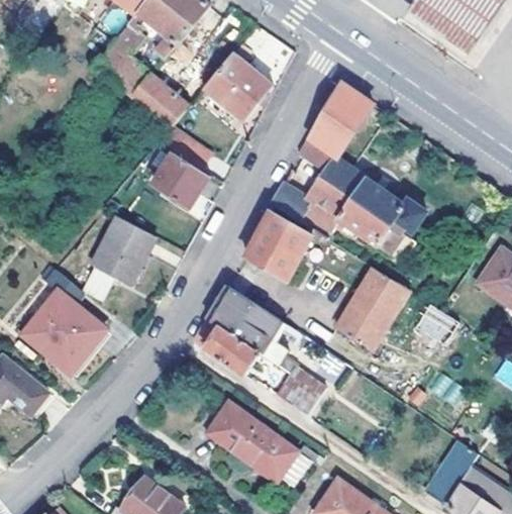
[(89,67),(165,128),(166,127),(184,104),(127,59),(142,39),(135,31),(144,18),(166,36),(155,52),(163,59),(206,4),(201,0),(146,0),(135,13),(112,39),(89,67)]
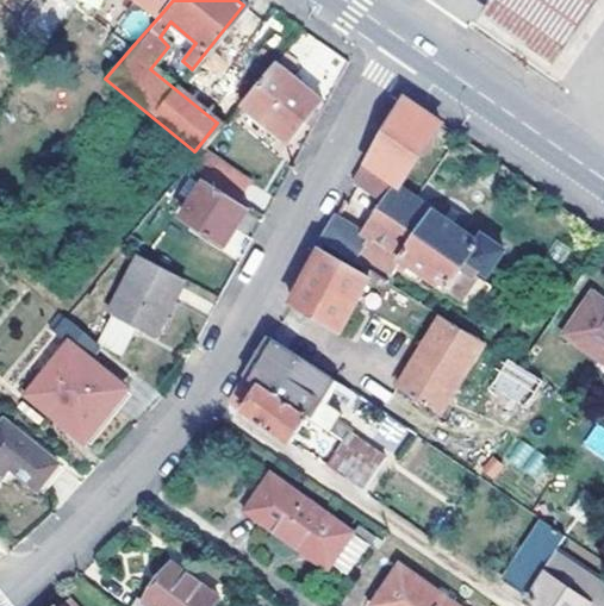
[(139,0),(160,16),(173,0),(139,0)]
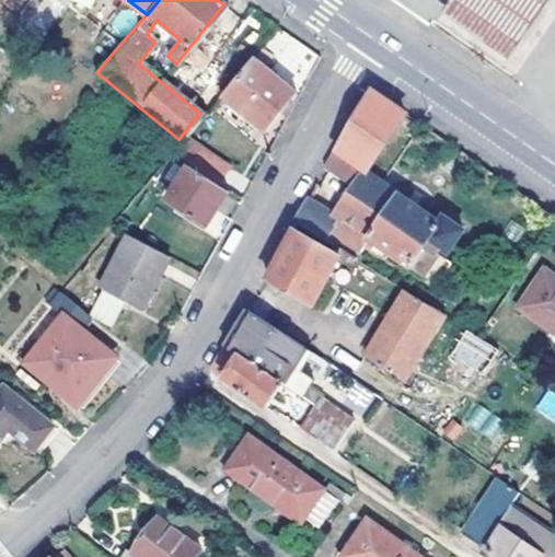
[(497,39),(525,0),(466,0),(459,11),(497,39)]
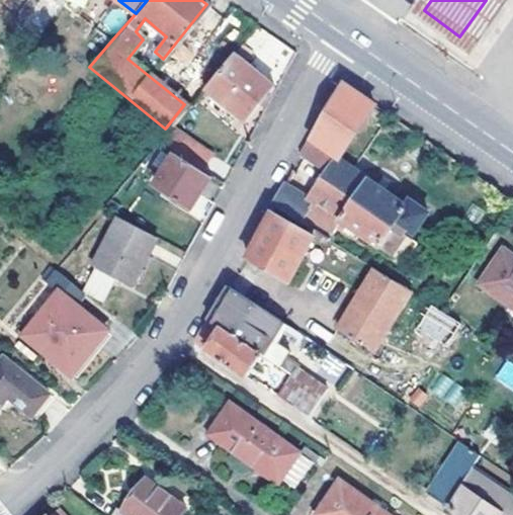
[(229,51),(201,83),(245,117),(270,84),(229,51)]
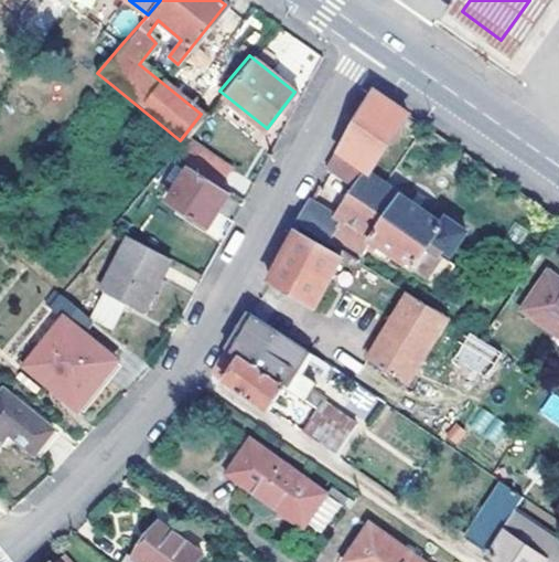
[(401,109),(371,88),(354,116),(325,163),(355,186),(366,169),(401,109)]
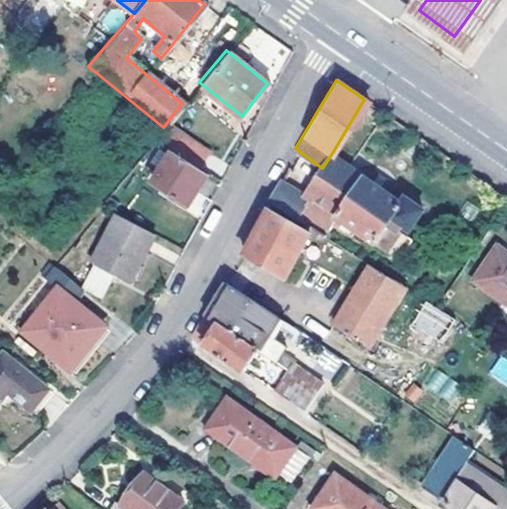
[(163,127),(152,140),(167,149),(148,179),(185,203),(205,172),(193,165),(202,150),(164,126),(163,127)]
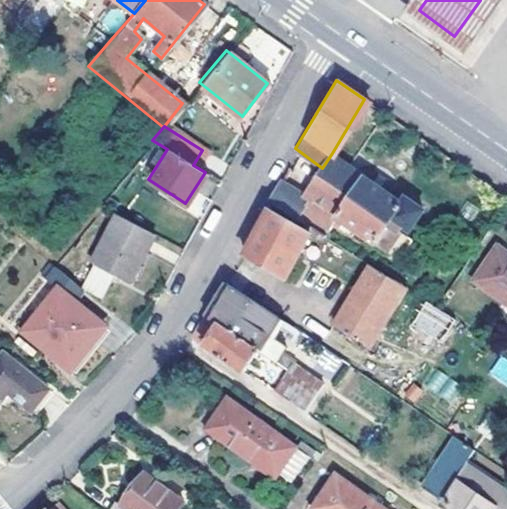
[(388,216),(396,221),(410,201),(394,188),(390,193),(362,173),(349,164),(332,153),(322,168),(305,196),(334,215),(337,216),(362,233),(373,219),(382,224),(388,216)]
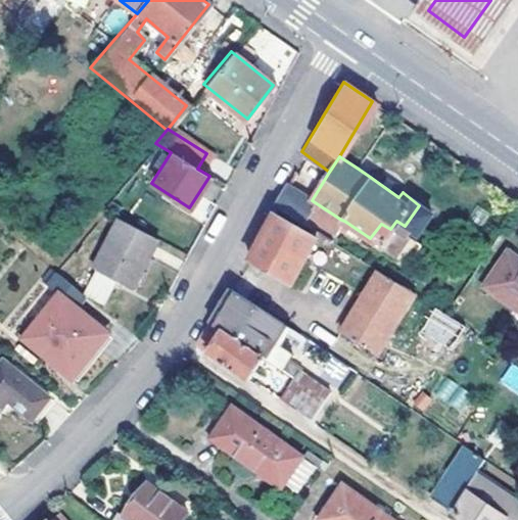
[(284,183),(273,206),(330,241),(344,221),(341,220),(312,200),(284,183)]
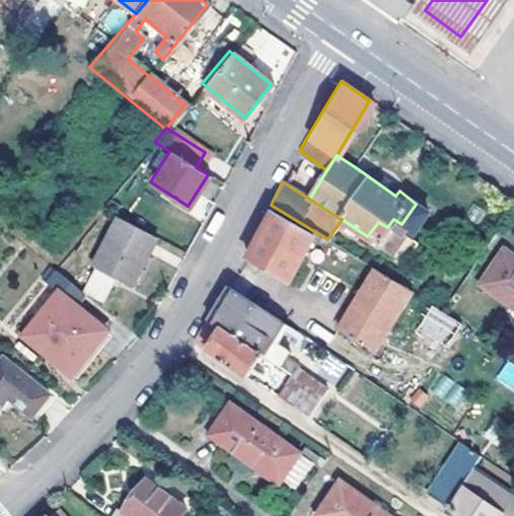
[(258,232),(244,253),(286,280),(312,236),(271,211),(258,232)]
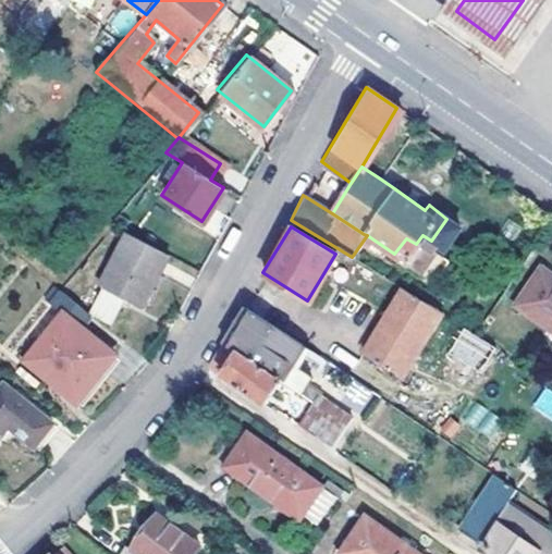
[(166,253),(124,232),(83,311),(108,324),(122,298),(137,307),(166,253)]
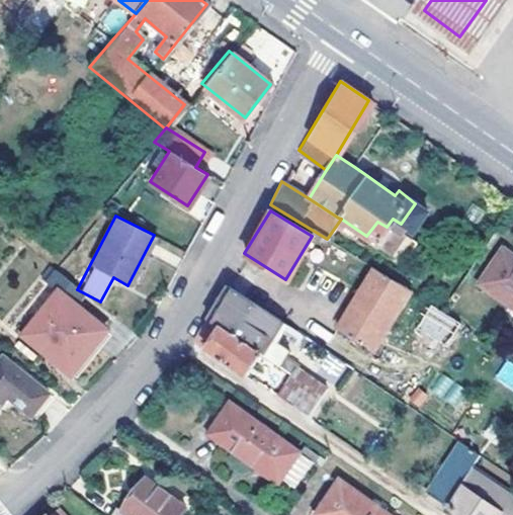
[(512,249),(507,245),(503,251),(512,257),(512,249)]
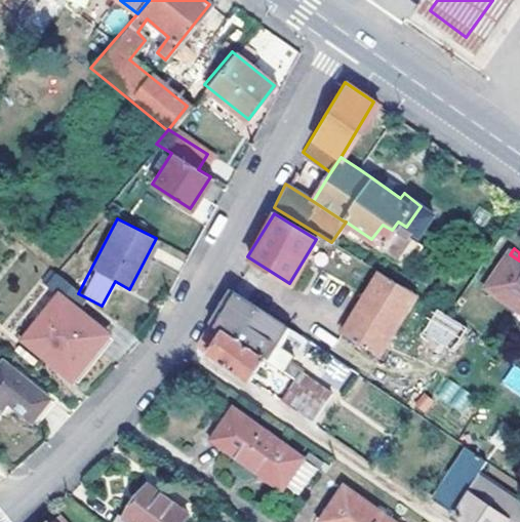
[(519,309),(519,261),(510,254),(505,250),(482,283),(519,309)]
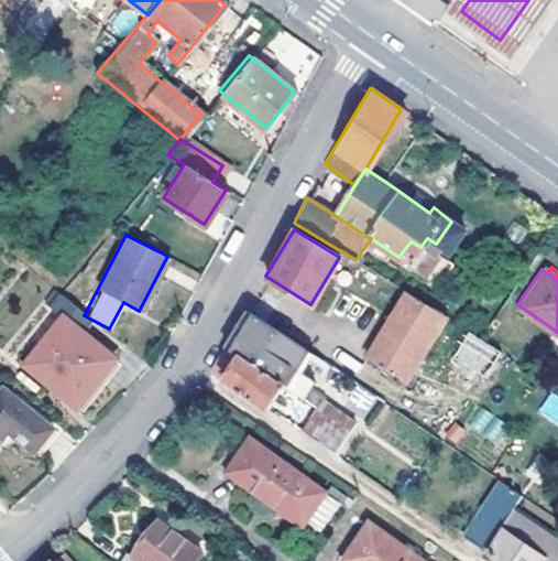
[(397,381),(442,313),(416,295),(414,294),(404,289),(362,357),(397,381)]
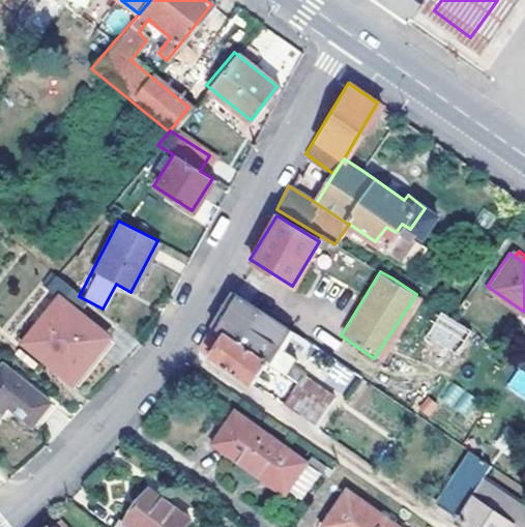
[(23,341),(70,379),(106,337),(75,311),(84,299),(79,296),(52,276),(44,287),(58,297),(23,341)]
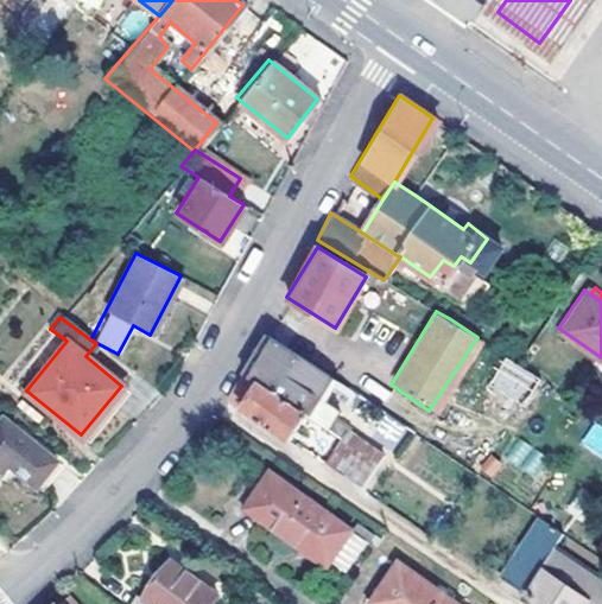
[(241,373),(303,414),(322,426),(340,438),(344,431),(347,428),(335,420),(341,412),(316,394),(331,375),(266,332),(254,351),(241,373)]
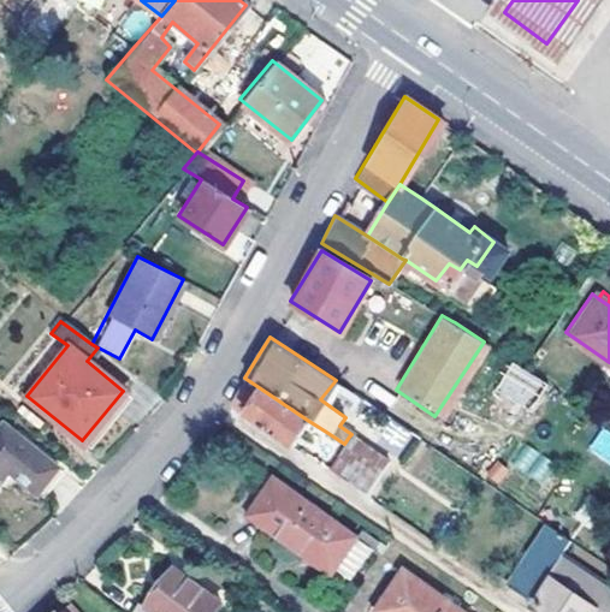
[(505,358),(485,391),(519,411),(538,378),(505,358)]
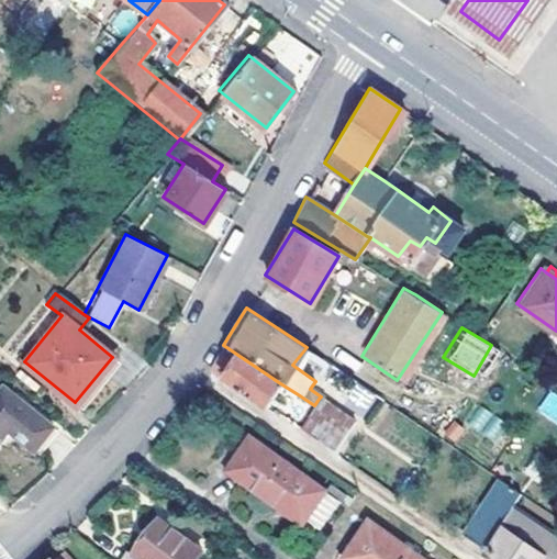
[(280,383),(223,345),(213,361),(209,370),(264,407),(280,383)]
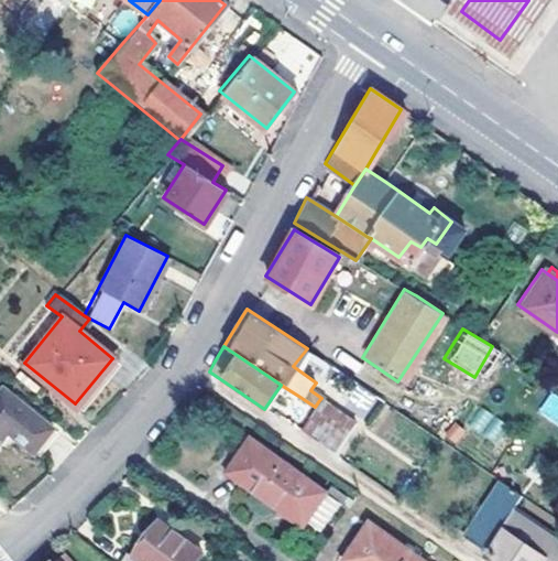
[(112,358),(75,403),(81,410),(119,364),(112,358)]
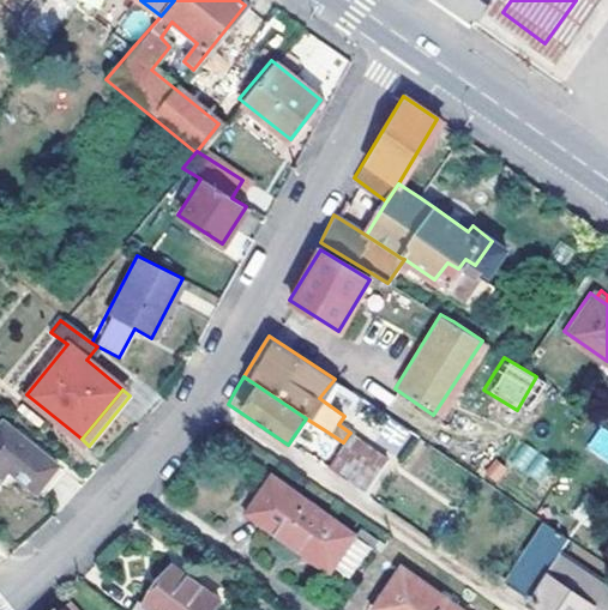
[(392,447),(405,429),(374,406),(361,424),(392,447)]
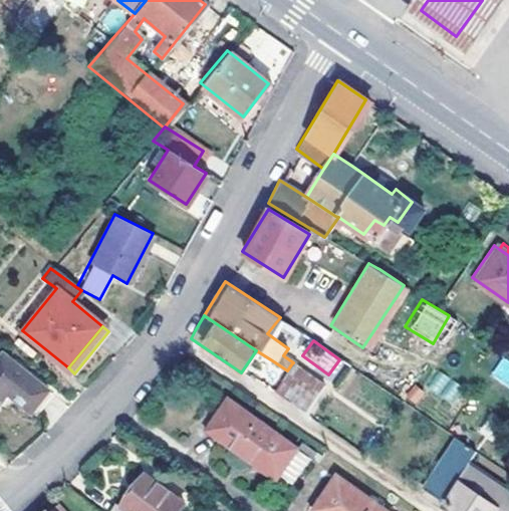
[(0,400),(7,392),(28,409),(45,388),(2,352),(0,354),(0,400)]
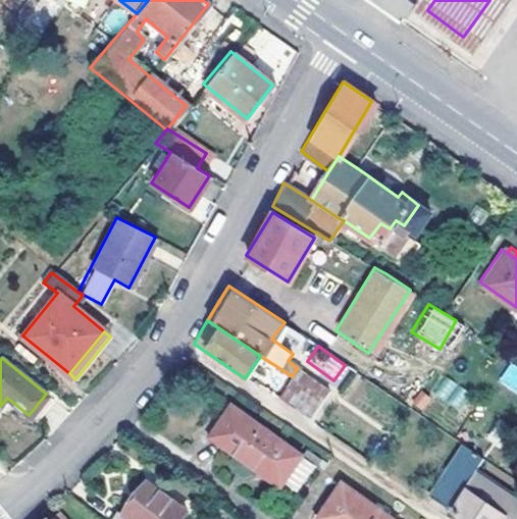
[(493,384),(516,392),(516,367),(501,362),(493,384)]
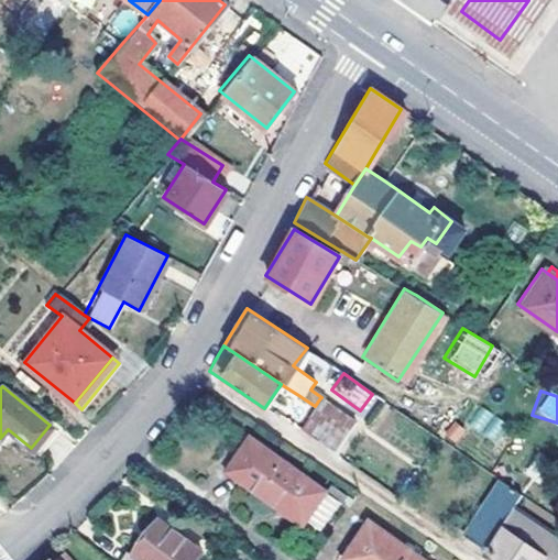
[(298,431),(315,406),(298,395),(282,420),(298,431)]
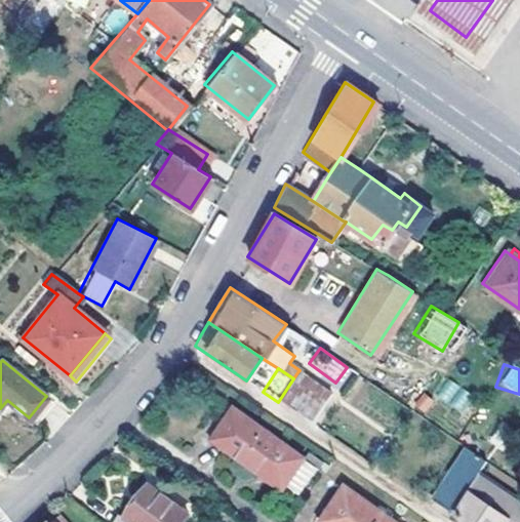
[(293,378),(278,402),(310,424),(330,394),(297,372),(293,378)]
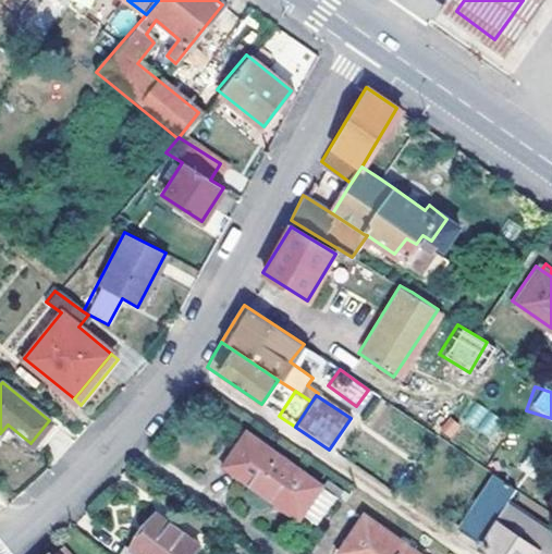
[(469,398),(457,417),(483,434),(495,415),(469,398)]
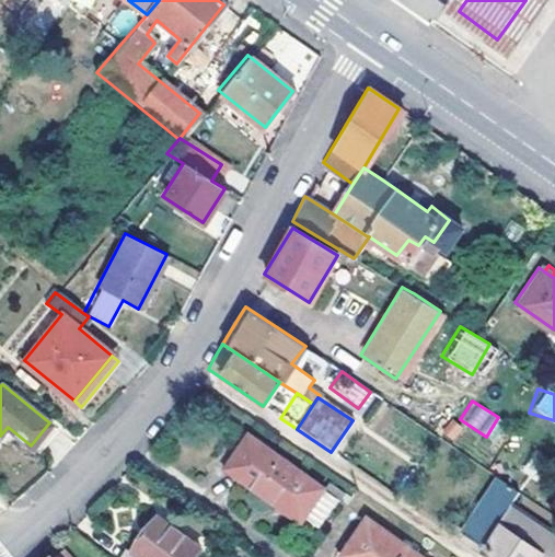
[(49,422),(31,445),(36,451),(56,428),(49,422)]
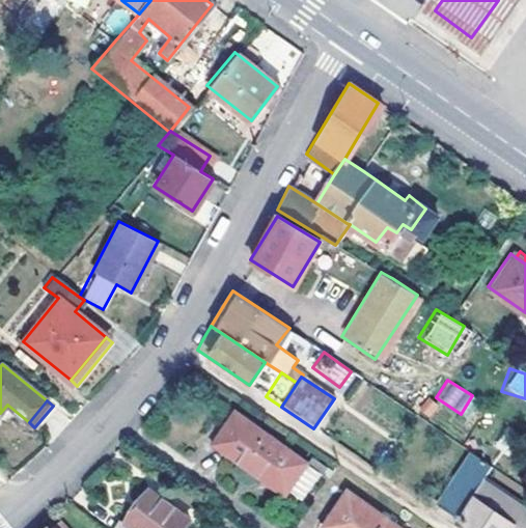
[(307,494),(324,470),(321,468),(308,459),(236,410),(214,443),(286,491),(291,482),(307,494)]
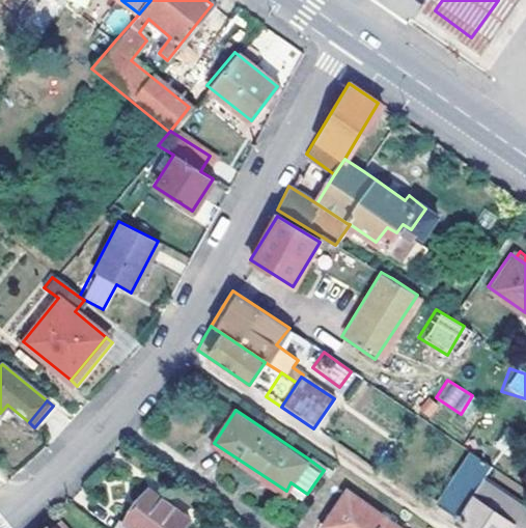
[(308,459),(321,468),(325,463),(312,453),(308,459)]
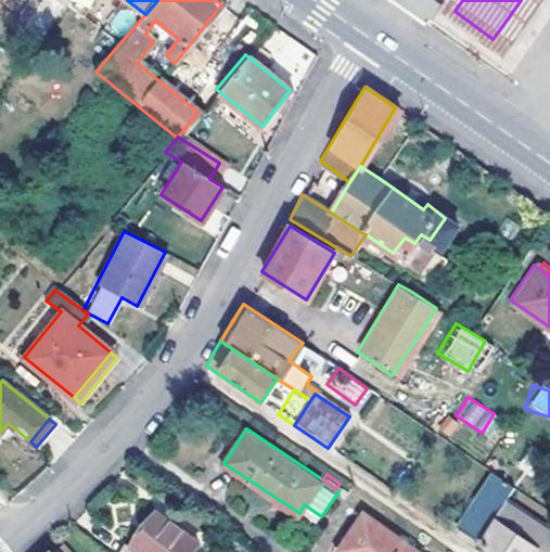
[(504,501),(514,488),(497,475),(459,528),(476,540),(491,521),(504,501)]
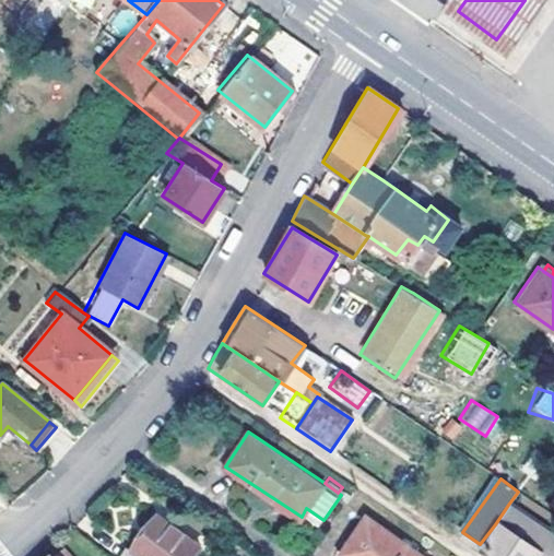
[(553,555),(553,535),(508,505),(495,524),(501,529),(486,548),(496,555),(538,555),(540,554),(543,555),(553,555)]
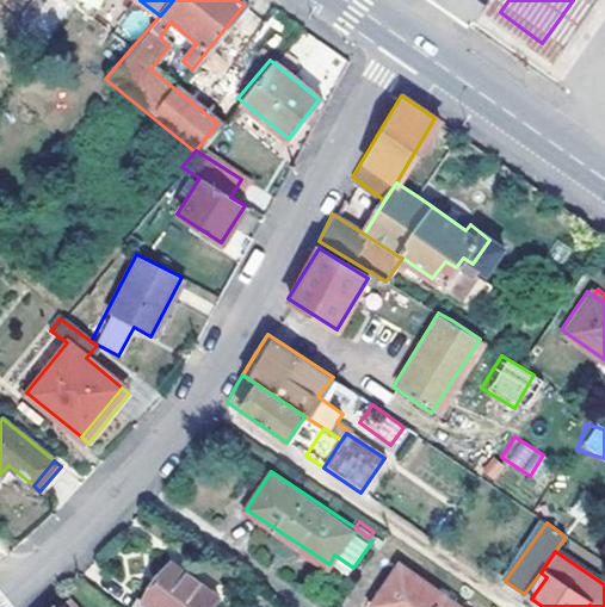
[(140,598),(131,606),(213,606),(218,601),(170,563),(142,600),(140,598)]
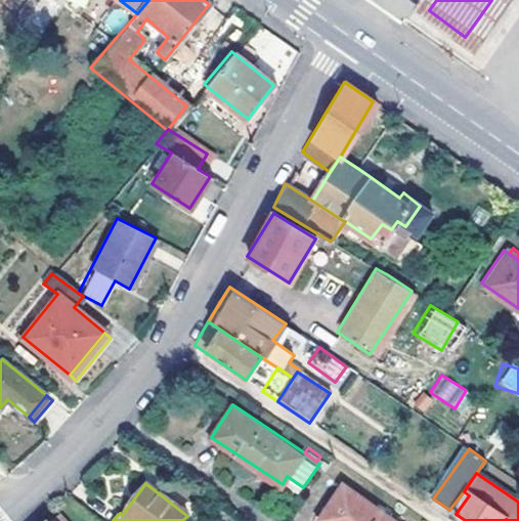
[(321,518),(325,520),(395,520),(344,484),(321,518)]
